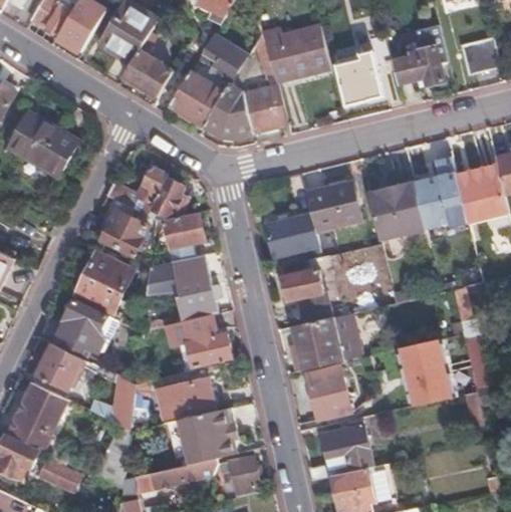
[(42,0),(31,18),(58,35),(80,0),(42,0)]
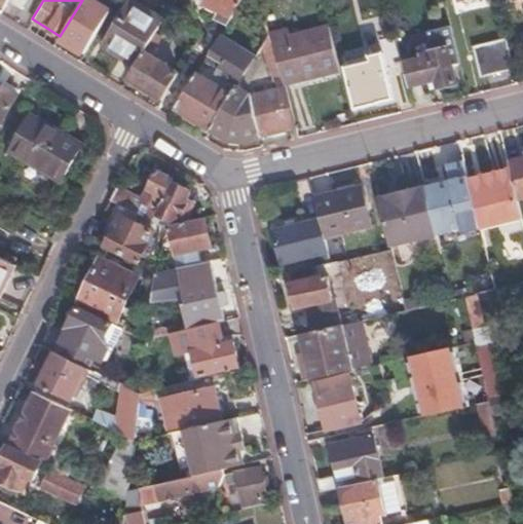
[(82,0),(60,36),(85,52),(103,25),(88,16),(98,1),(96,0),(82,0)]
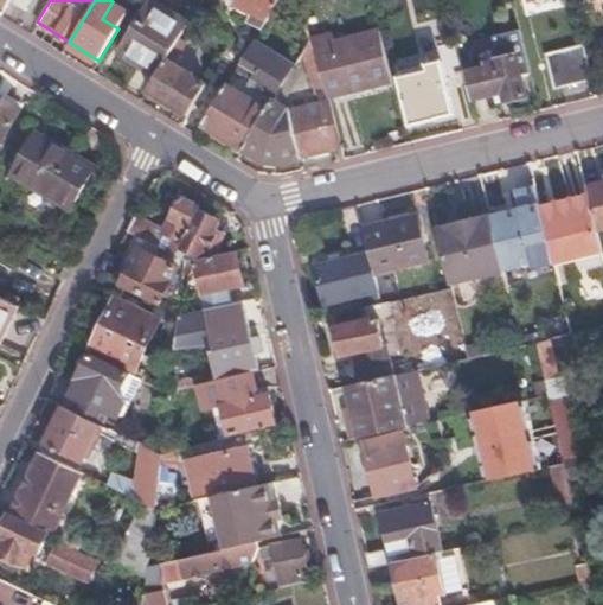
[(120,52),(153,72),(175,38),(185,20),(154,0),(151,0),(120,52)]
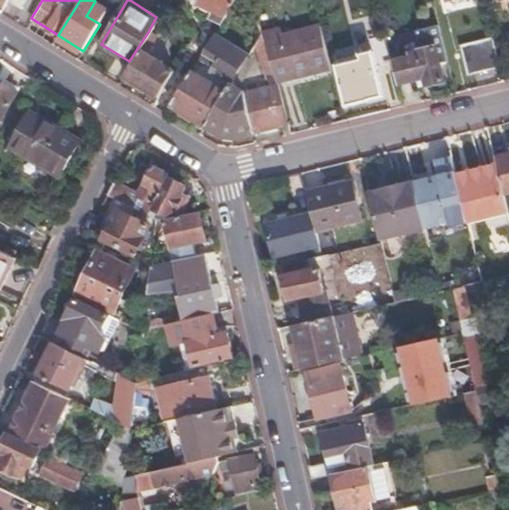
[(192,0),(224,14),(233,0),(192,0)]
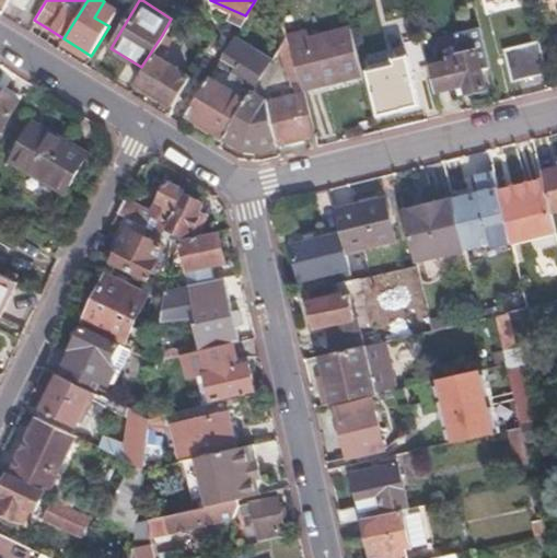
[(299,32),(282,36),(292,69),(297,90),(360,74),(347,25),(302,37),(299,32)]
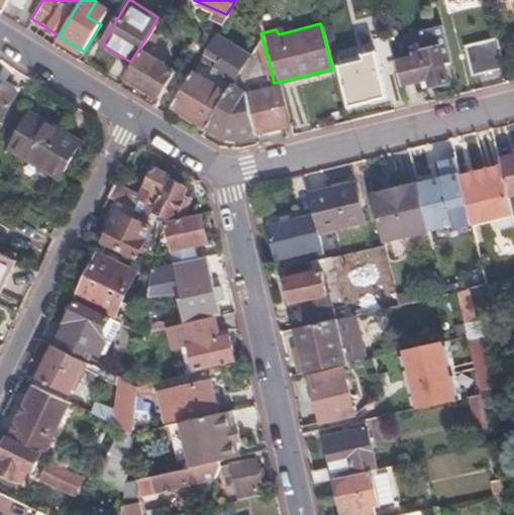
[(397,27),(385,29),(386,34),(387,39),(400,36),(397,27)]
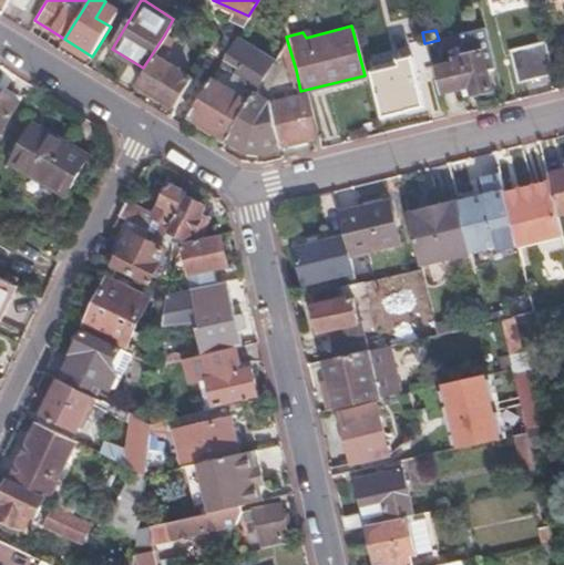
[(143,68),(134,83),(175,106),(194,78),(162,59),(172,42),(164,36),(143,68)]
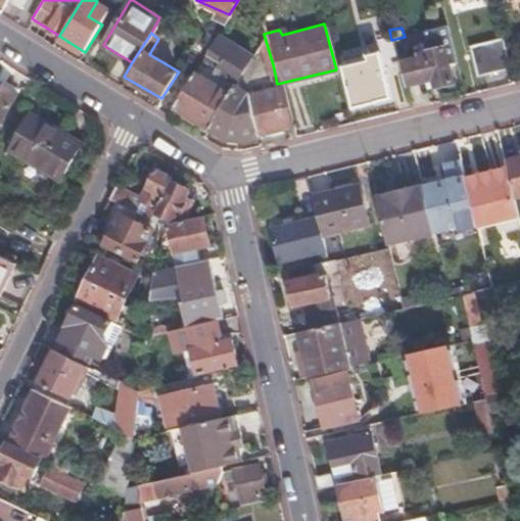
[(251,54),(219,33),(204,56),(223,68),(220,74),(234,82),(251,54)]
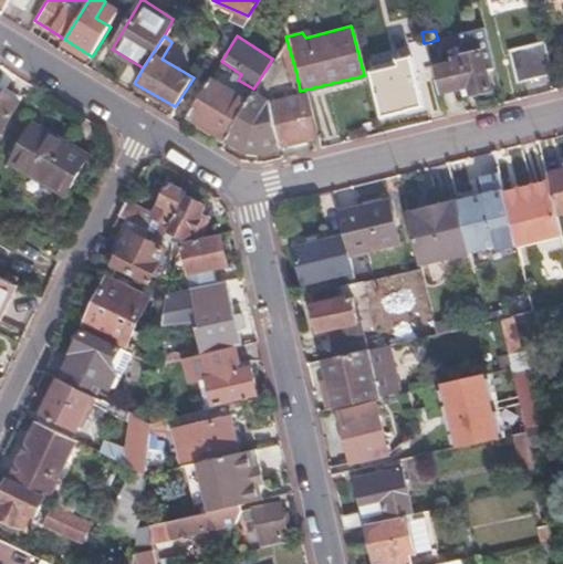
[(424,43),(423,38),(407,42),(410,58),(396,60),(396,69),(372,73),(382,114),(420,105),(413,69),(429,65),(424,43)]
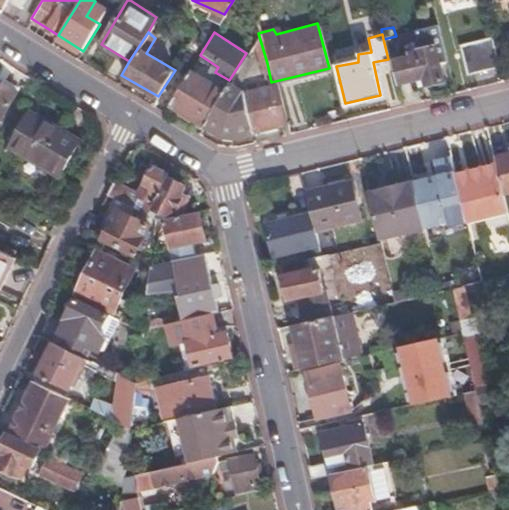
[(388,59),(394,82),(397,82),(399,86),(409,83),(410,78),(421,75),(424,85),(441,81),(434,51),(419,54),(416,48),(407,50),(410,59),(396,63),(394,56),(401,56),(396,36),(383,39),(388,59)]
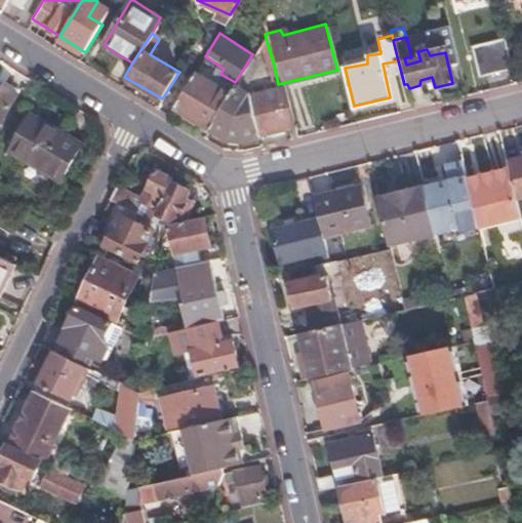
[(510,68),(503,38),(471,46),(478,76),(510,68)]
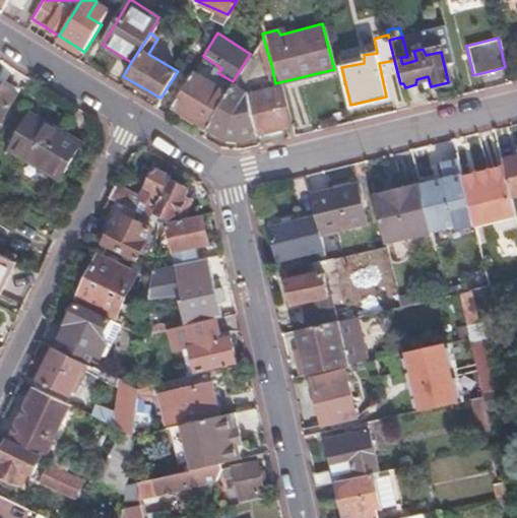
[(275,83),(271,64),(264,67),(269,88),(244,94),(231,85),(225,92),(206,125),(232,140),(289,125),(275,83)]
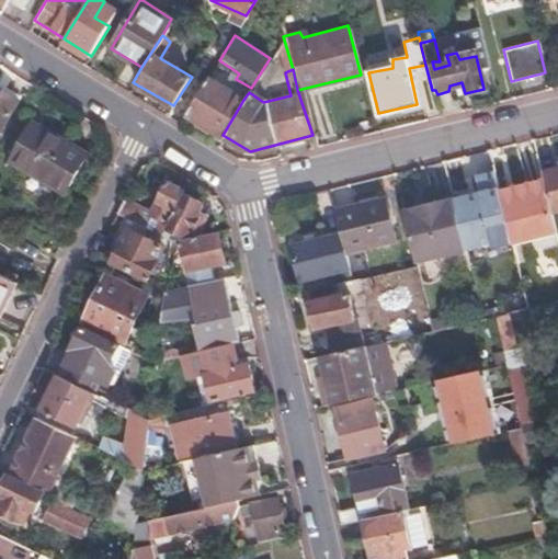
[(243,100),(208,78),(188,113),(223,135),(243,100)]
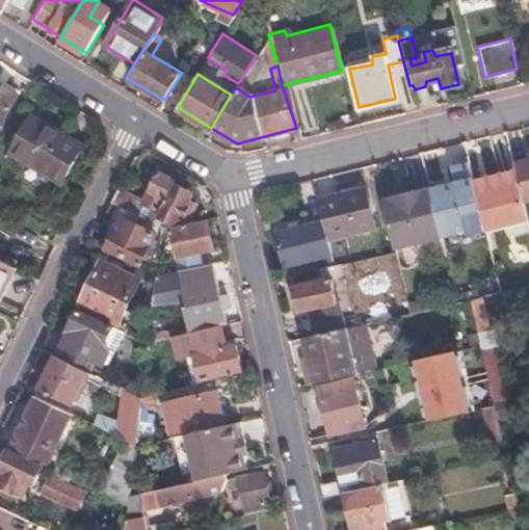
[(0,116),(15,95),(0,85),(0,116)]
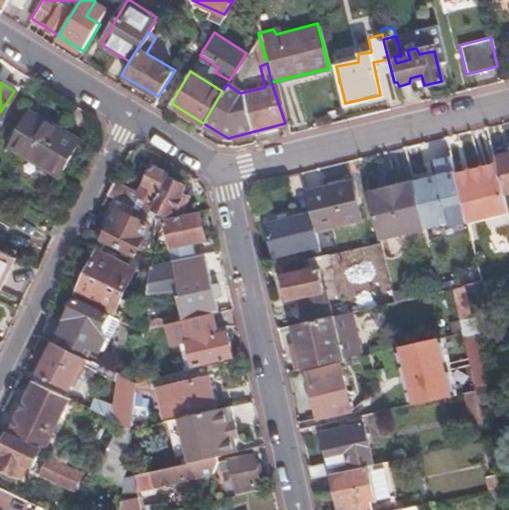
[(76,139),(24,109),(4,145),(56,175),(76,139)]
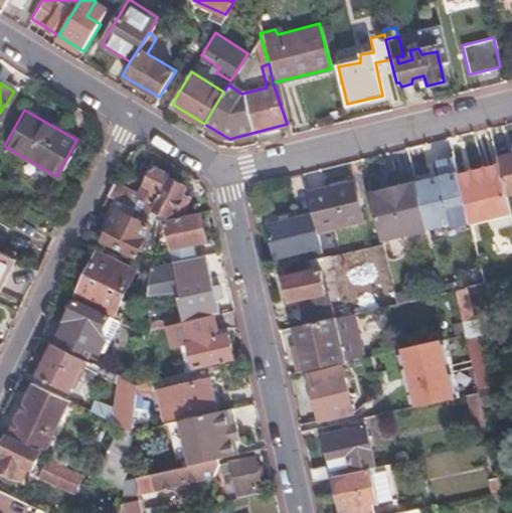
[(508,154),(494,157),(495,164),(503,195),(511,192),(511,145),(507,147),(508,154)]
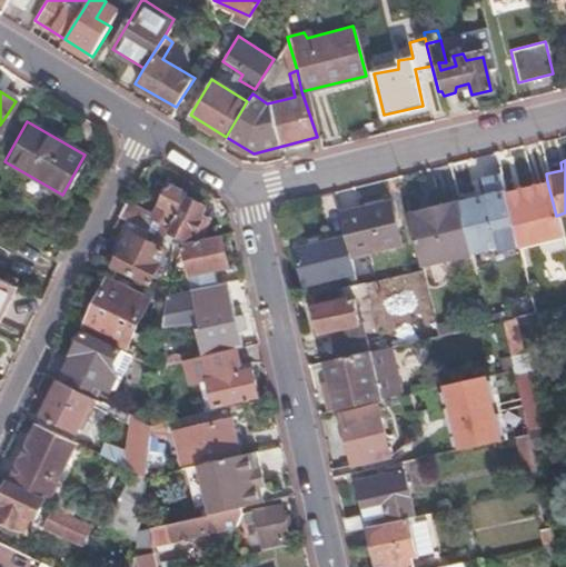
[(503,191),(498,175),(483,178),(487,207),(505,202),(503,191)]
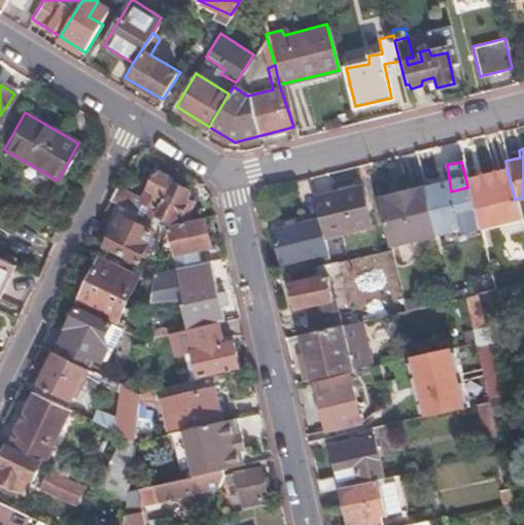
[(465,177),(467,187),(477,224),(478,228),(519,216),(515,200),(507,168),(465,177)]
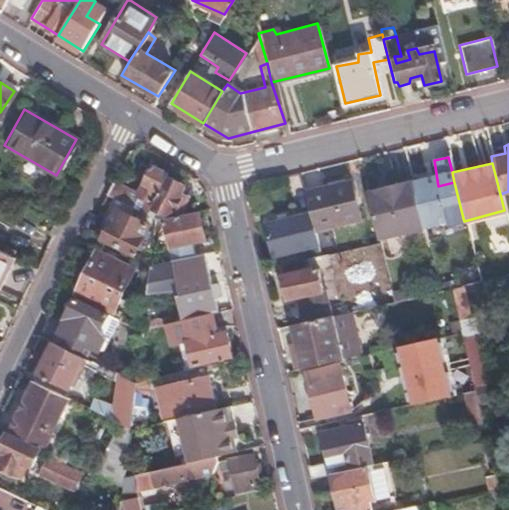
[(163,177),(165,173),(147,164),(133,192),(110,180),(104,193),(145,214),(163,177)]
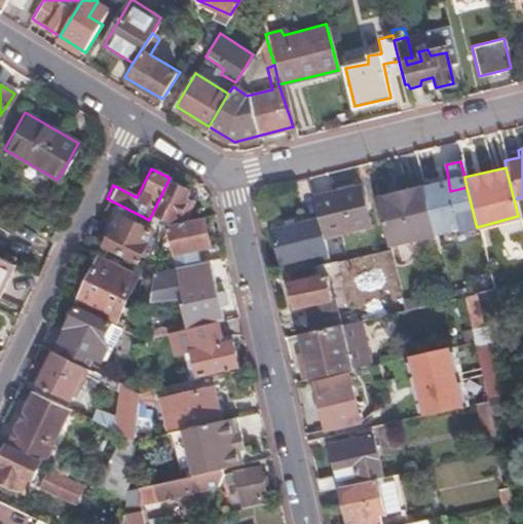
[(173,185),(167,182),(149,220),(157,224),(169,222),(173,221),(178,216),(181,218),(188,204),(183,200),(186,192),(183,190),(185,186),(175,181),(173,185)]
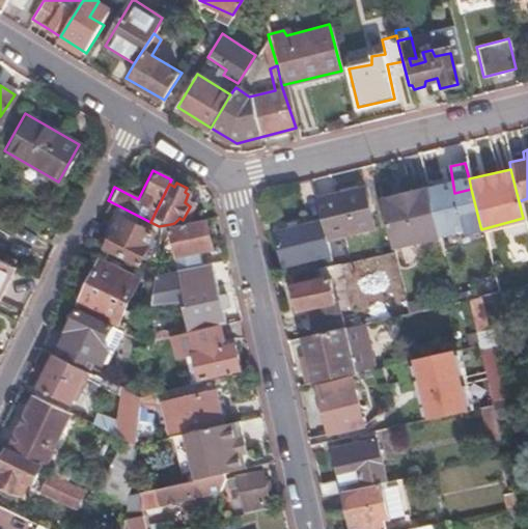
[(364,188),(315,199),(322,222),(326,240),(373,228),(364,188)]
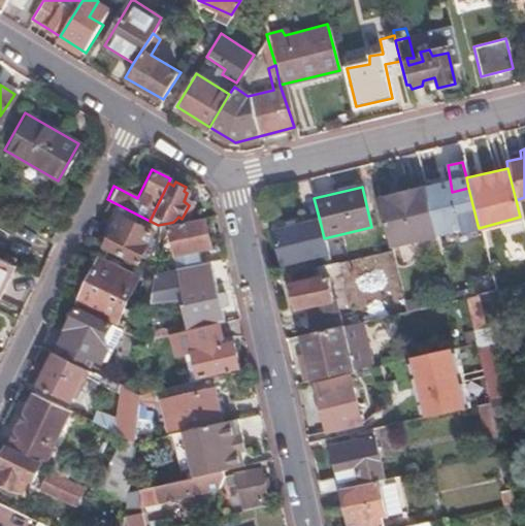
[(402,196),(379,202),(389,248),(435,235),(424,187),(402,193),(402,196)]
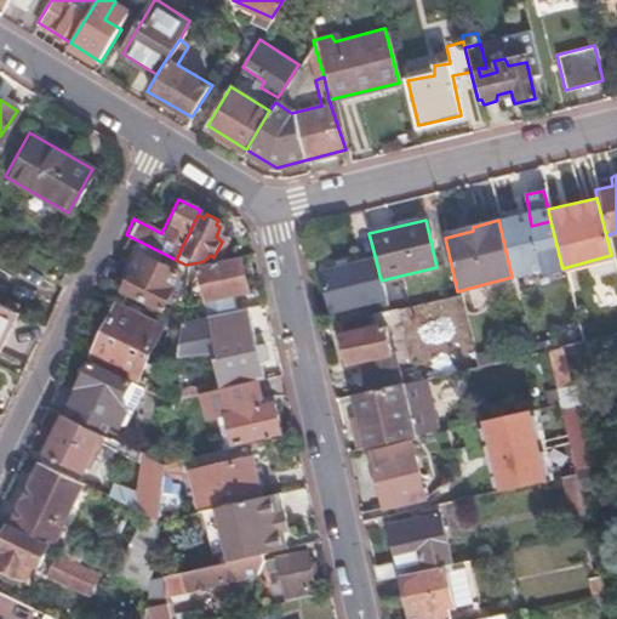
[(246,278),(240,254),(204,261),(199,262),(211,312),(235,306),(234,294),(243,291),(240,279),(246,278)]
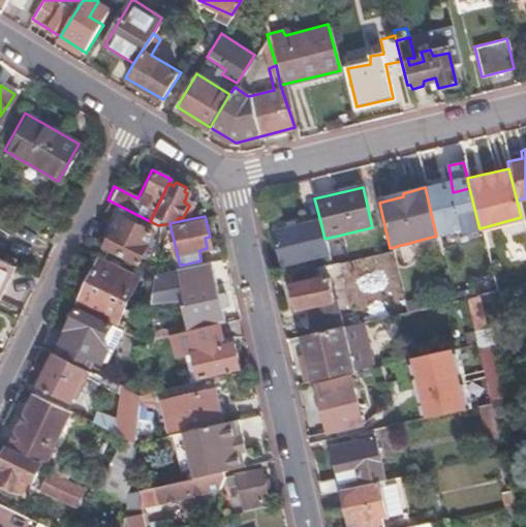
[(151,234),(124,219),(117,234),(112,230),(103,246),(136,262),(151,234)]
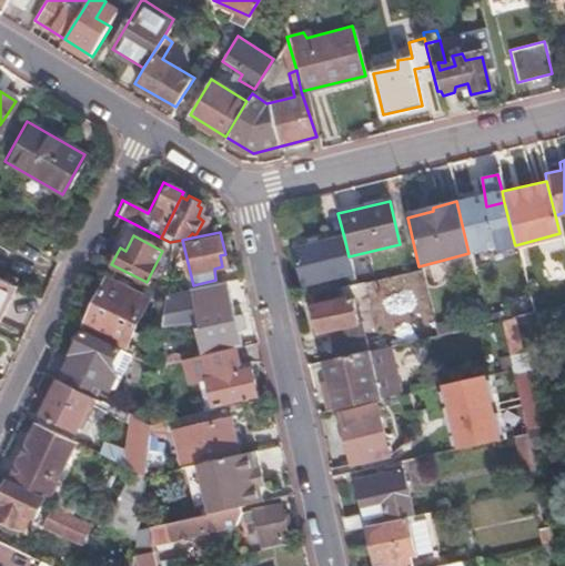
[(349,256),(344,238),(294,250),(303,285),(353,273),(349,256)]
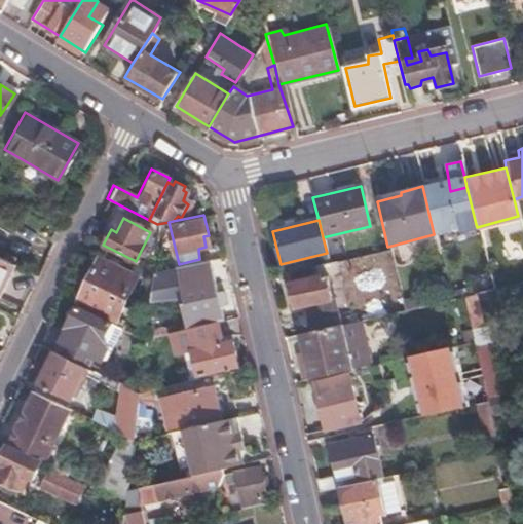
[(492,289),(477,227),(476,224),(461,227),(465,249),(439,255),(449,298),(463,296),(477,292),(492,289)]
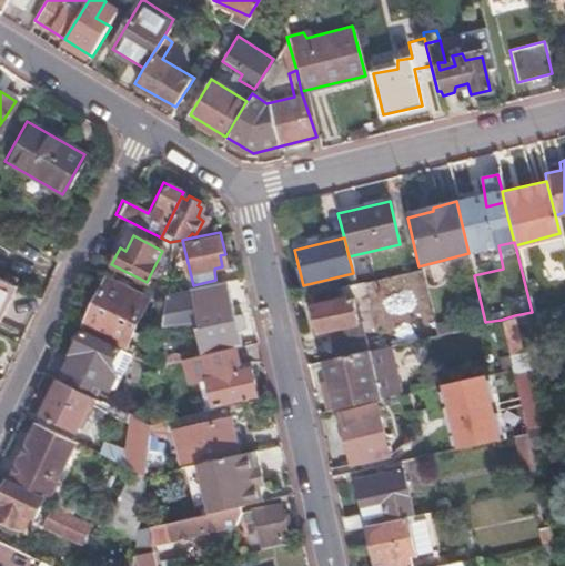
[(226,278),(215,280),(193,285),(163,293),(160,320),(194,312),(199,333),(197,334),(201,351),(240,340),(238,327),(244,326),(240,311),(234,311),(226,278)]
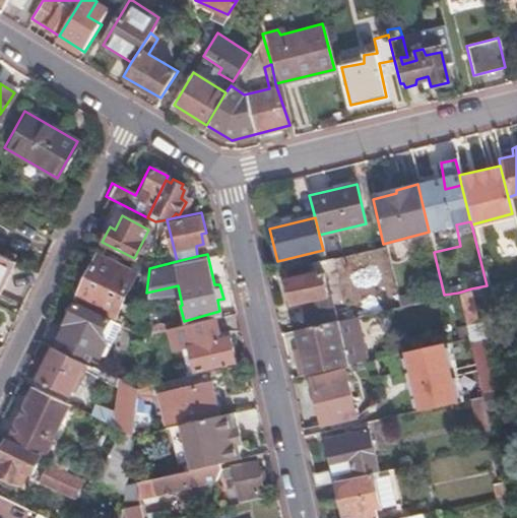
[(133,274),(95,255),(75,299),(112,318),(133,274)]
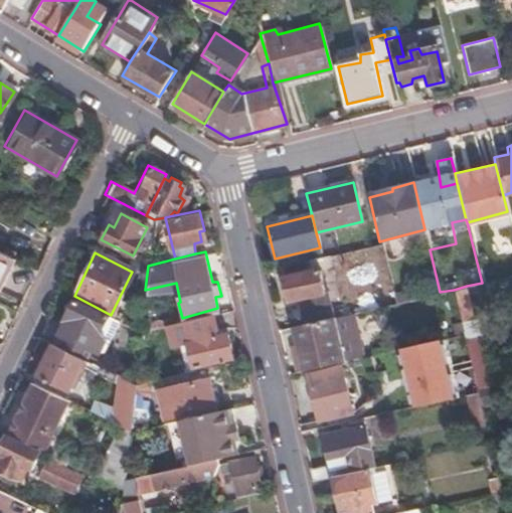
[(0,286),(13,260),(0,253),(0,286)]
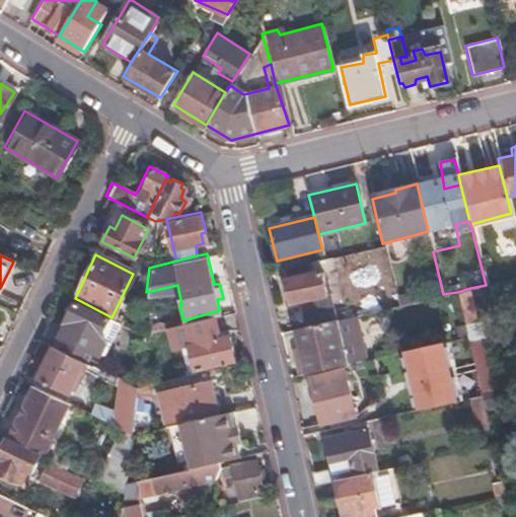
[(302,300),(308,326),(337,320),(330,293),(325,294),(320,272),(285,280),(290,303),(302,300)]
